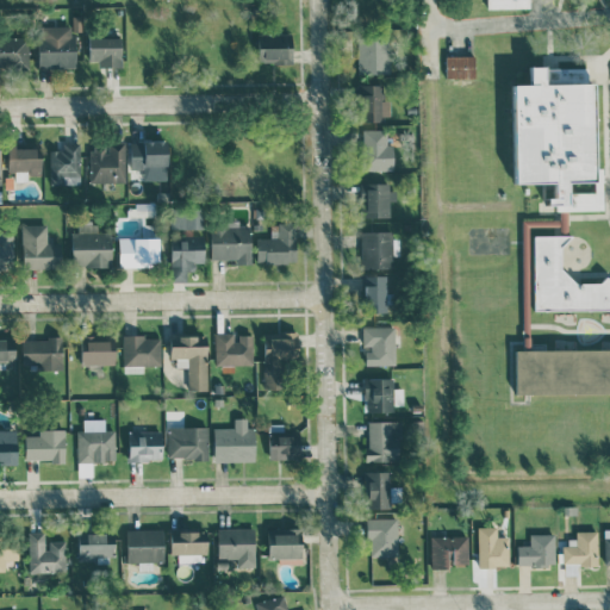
[(73,25),(38,26),(39,68),(76,67),(76,31),(81,31),(81,16),(72,17),(73,25)]
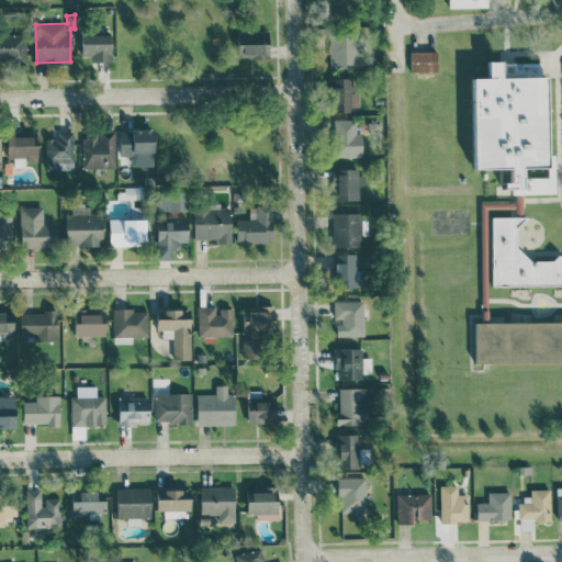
[(270,31),(238,31),(238,57),(269,58),(270,31)]
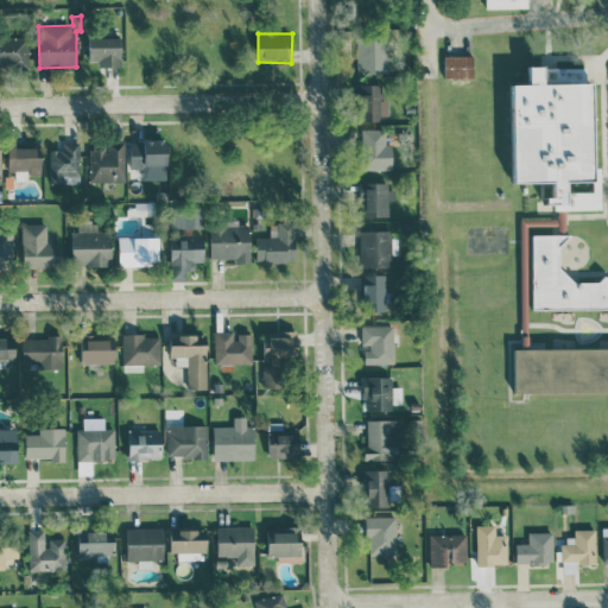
[(358,73),(388,73),(387,33),(356,33),(358,73)]
